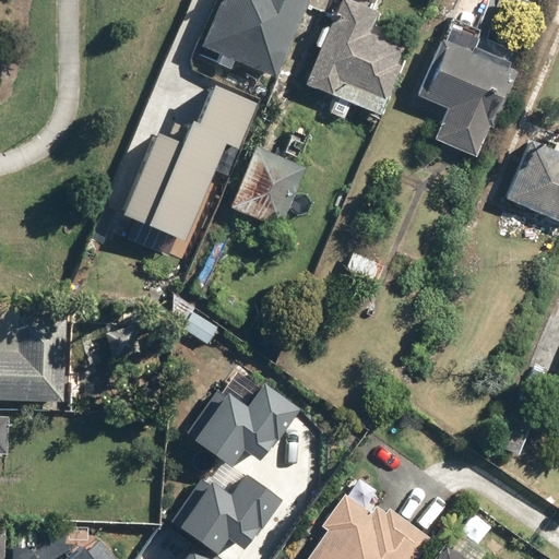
[(218,0),(201,45),(221,52),(216,64),(234,71),(238,60),(280,76),(308,0),(218,0)]
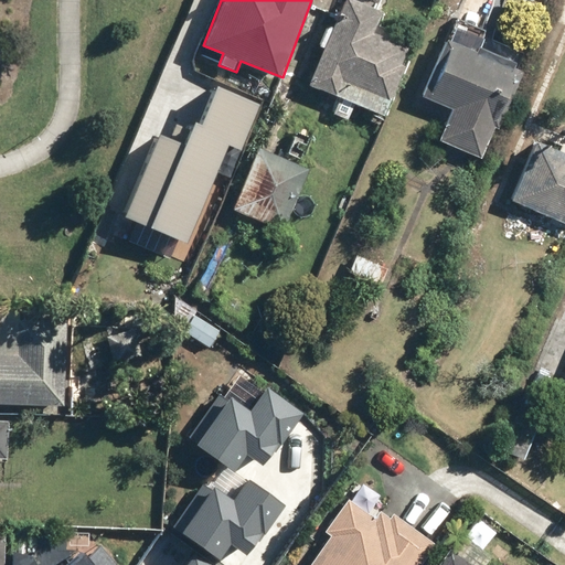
[(386,0),(341,0),(307,82),(385,116),(407,65),(404,63),(412,46),(374,30),(387,0),(386,0)]
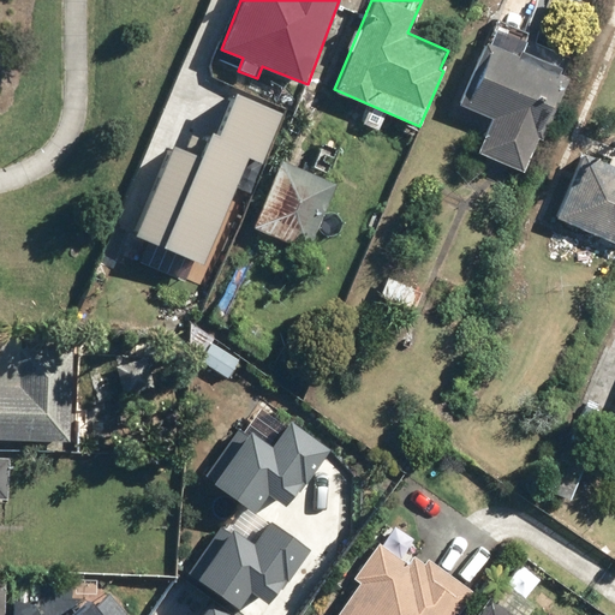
[(523,47),(520,53),(495,42),(466,106),(493,117),(478,150),(526,171),(572,69),(523,47)]
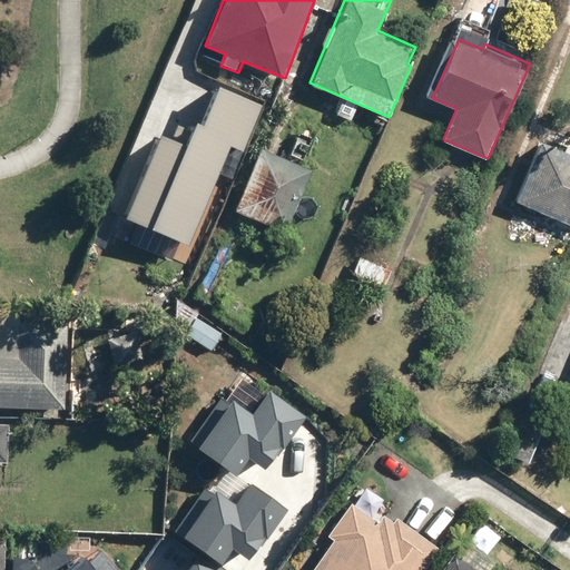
[(266,100),(218,81),(204,120),(198,118),(194,129),(178,123),(173,136),(160,131),(128,216),(192,242),(228,145),(246,153),(266,100)]
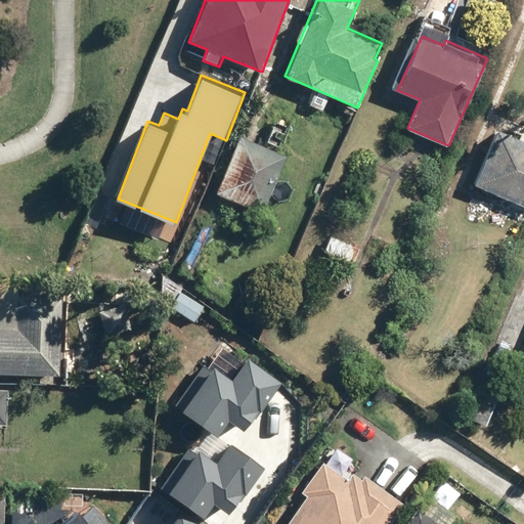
[(523,137),(498,126),(472,184),(523,207),(523,137)]
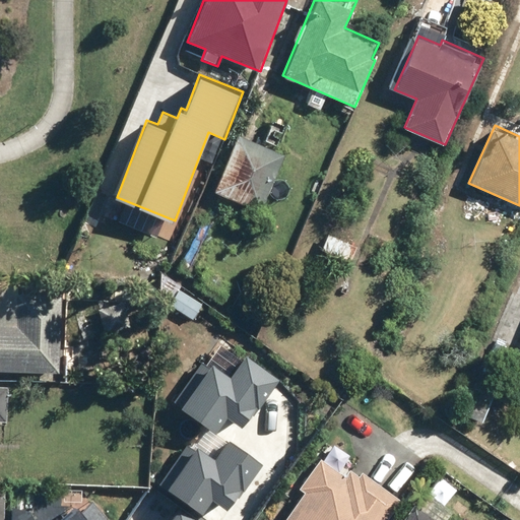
[(286,153),(241,133),(215,191),(261,211),(286,153)]
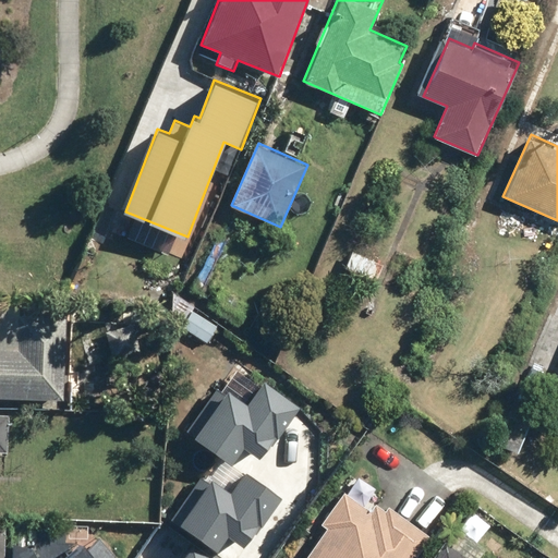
[(208,298),(220,275),(213,270),(228,242),(218,237),(191,288),(208,298)]
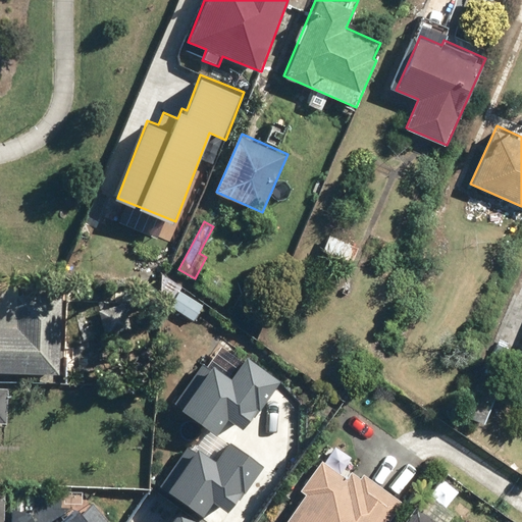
[(331,228),(322,250),(346,260),(356,240),(331,228)]
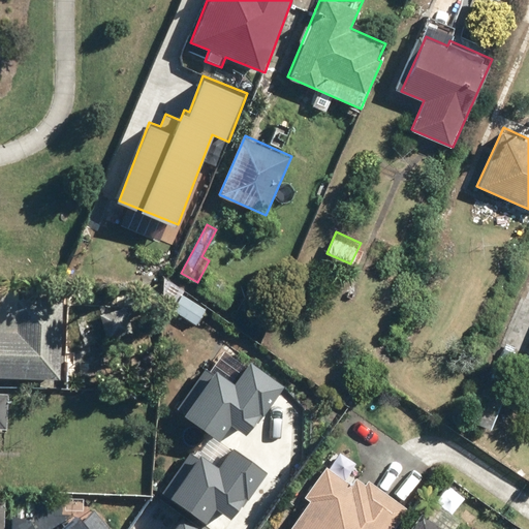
[(64,293),(0,289),(0,375),(60,378),(64,293)]
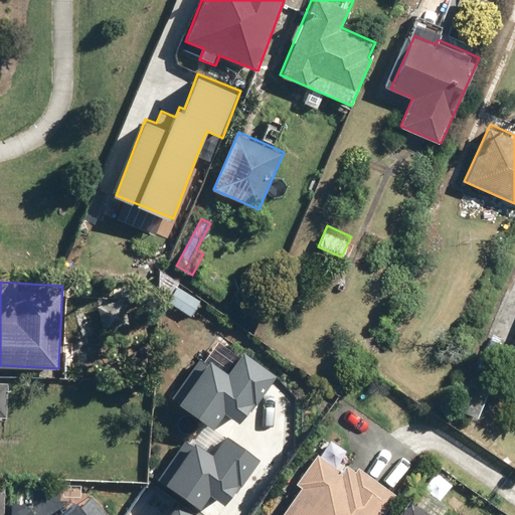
[(248,374),(212,347),(182,386),(218,413),(248,374)]
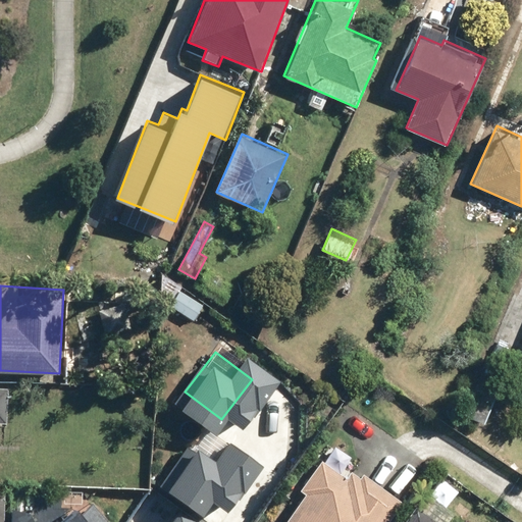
[(9,384),(0,383),(0,420),(7,421),(9,384)]
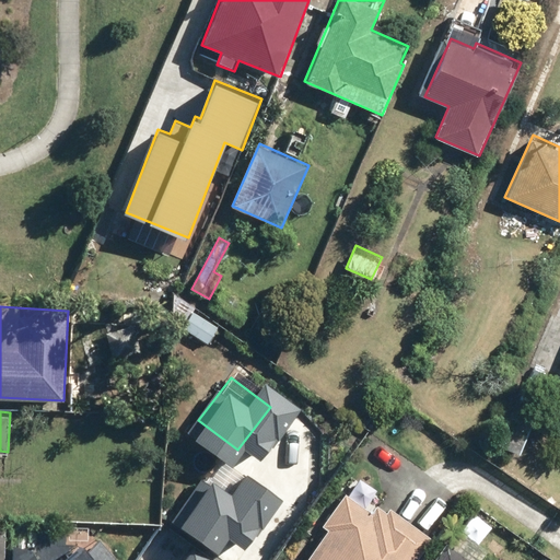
[(241,482),(211,464),(181,509),(191,517),(175,540),(202,559),(201,559),(265,559),(277,543),(264,534),(272,521),(233,493),(241,482)]
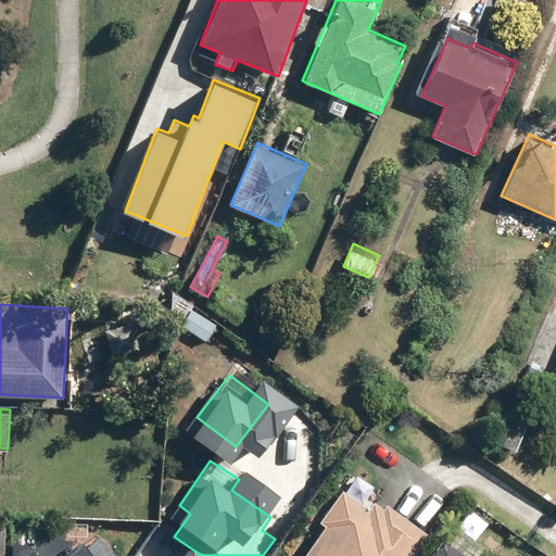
[(417,555),(431,536),(387,505),(383,508),(379,505),(375,510),(342,488),(320,519),(327,523),(303,555),(417,555)]
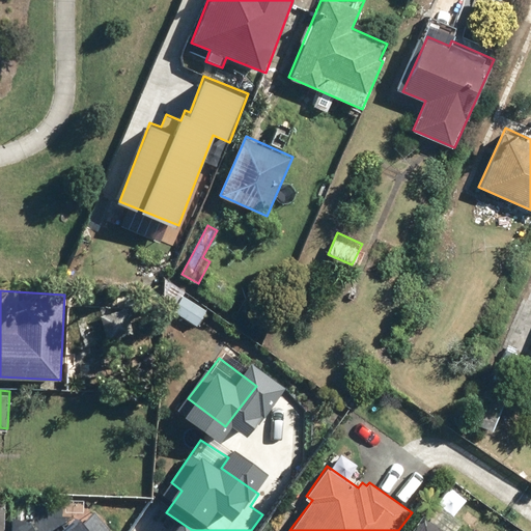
[(113,530),(90,503),(59,530),(113,530)]
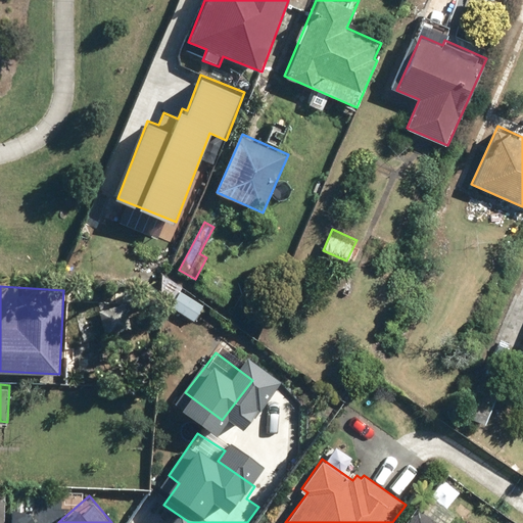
[(443,522),(418,505),(403,522),(443,522)]
